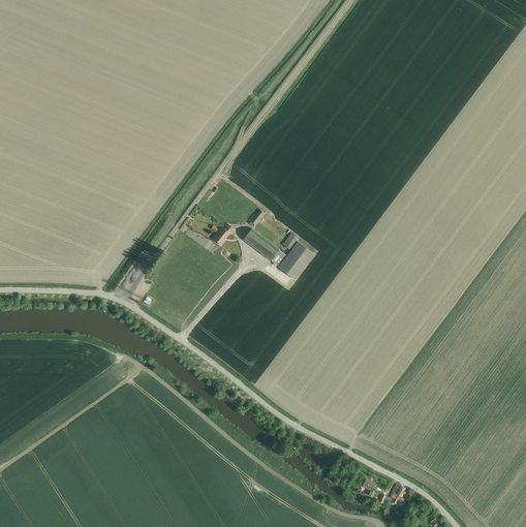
[(250,225),(260,211),(257,208),(252,214),(250,213),(246,218),(248,220),(246,222),(250,225)]
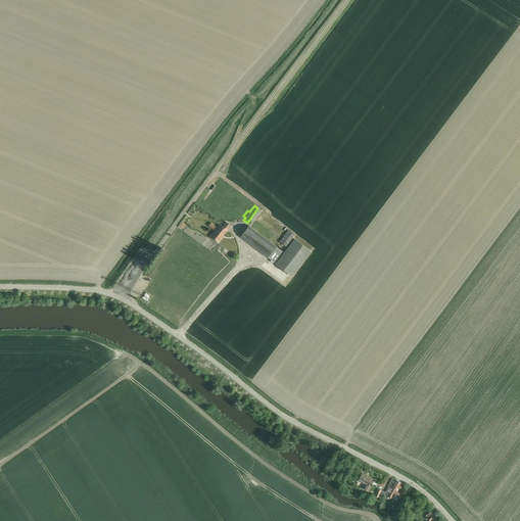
[(215,240),(228,224),(223,220),(219,225),(218,224),(208,235),(215,240)]
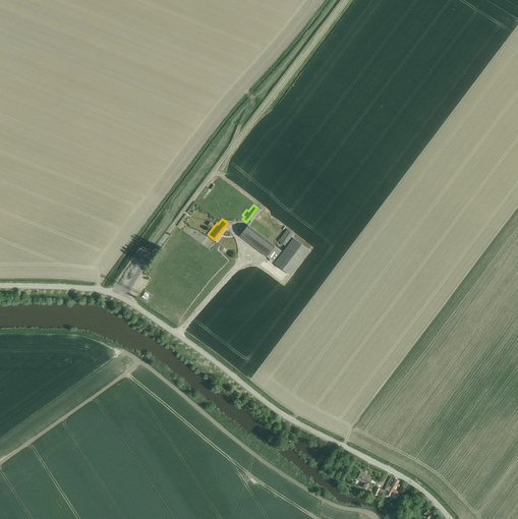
[(271,261),(279,249),(244,223),(236,234),(271,261)]
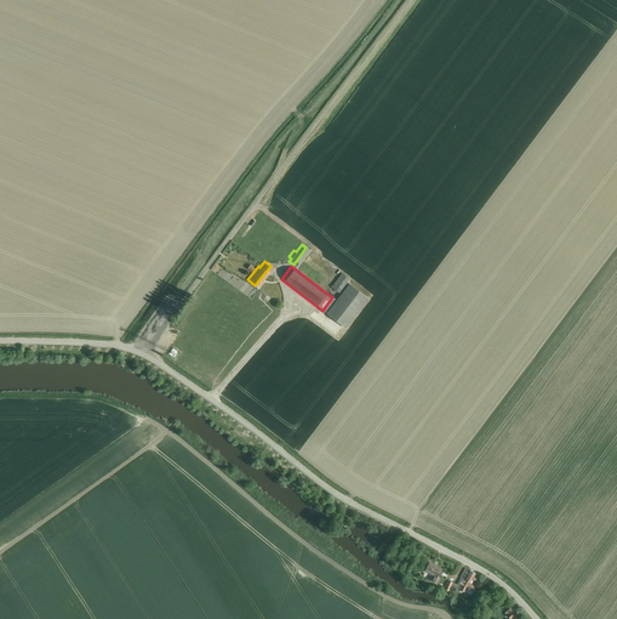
[(347,277),(338,272),(327,285),(336,291),(347,277)]
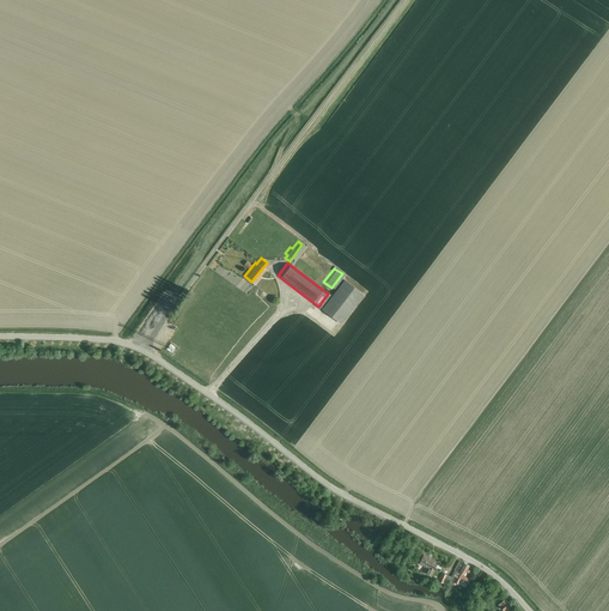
[(339,321),(360,292),(341,278),(320,307),(339,321)]
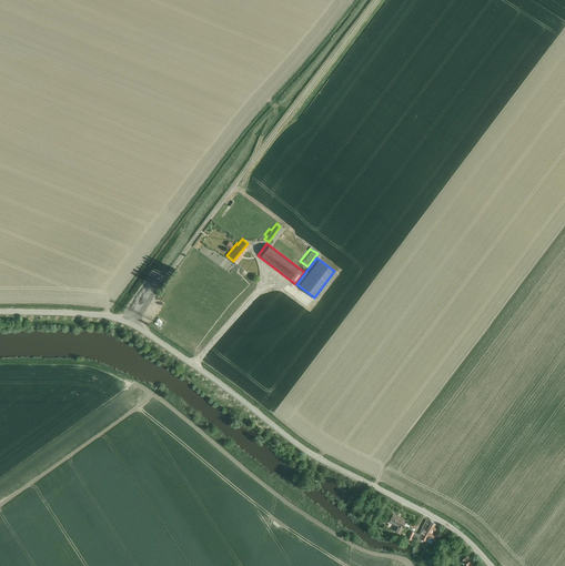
[(403,518),(390,512),(385,519),(394,524),(392,529),(396,532),(403,518)]
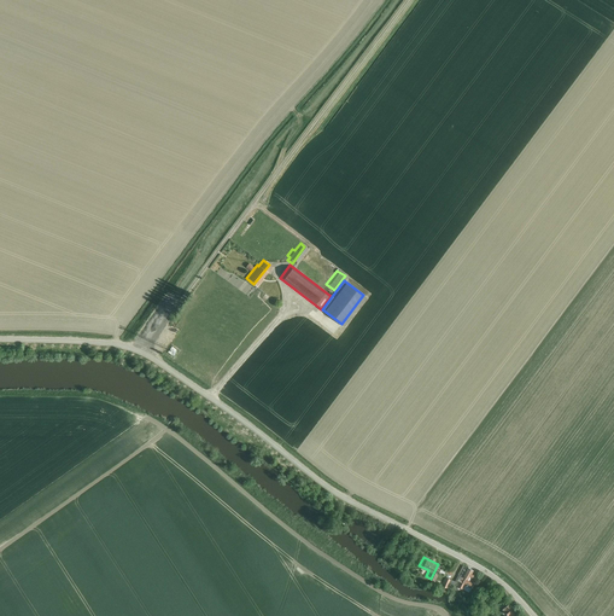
[(458,575),(454,585),(458,587),(458,586),(466,590),(471,580),(465,577),(468,571),(469,568),(465,565),(463,567),(461,565),(458,570),(456,574),(458,575)]
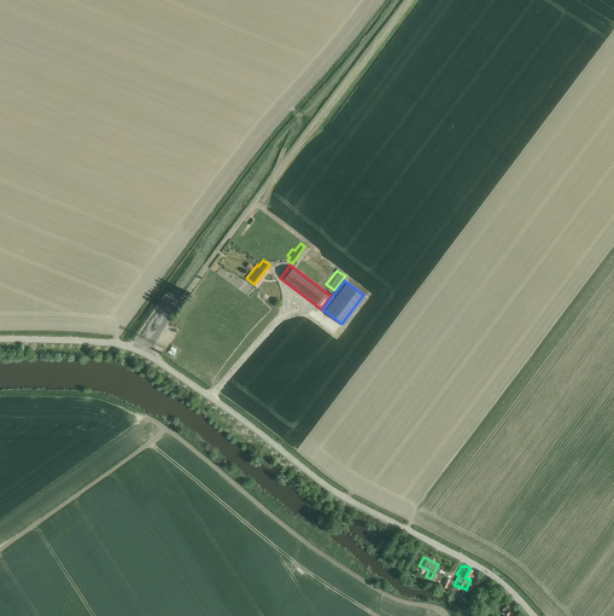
[(440,581),(439,585),(448,588),(452,580),(448,577),(442,575),(439,581),(440,581)]
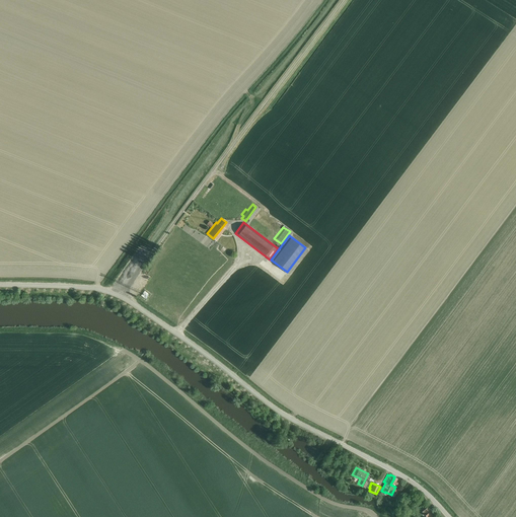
[(425,505),(420,509),(426,516),(431,512),(425,505)]
